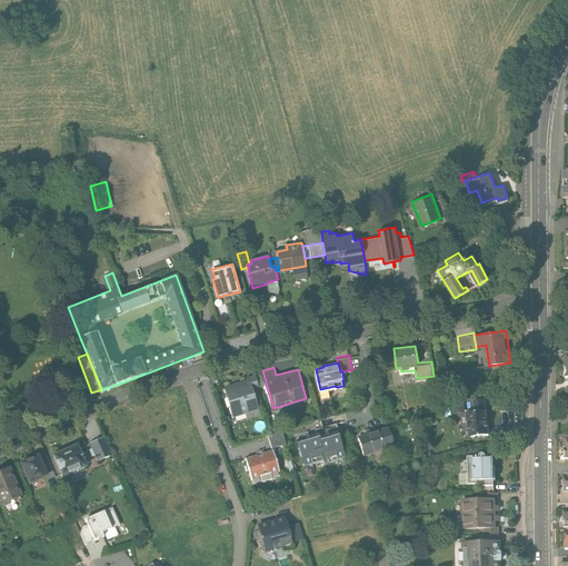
[(248,376),(248,378),(251,388),(259,386),(255,374),(248,376)]
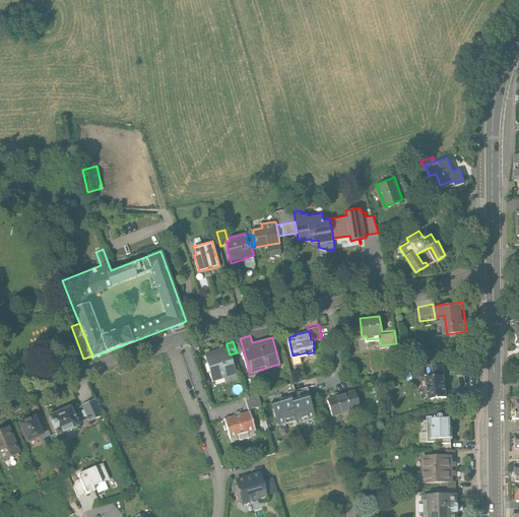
[(226,345),(205,352),(214,380),(236,373),(230,354),(226,345)]
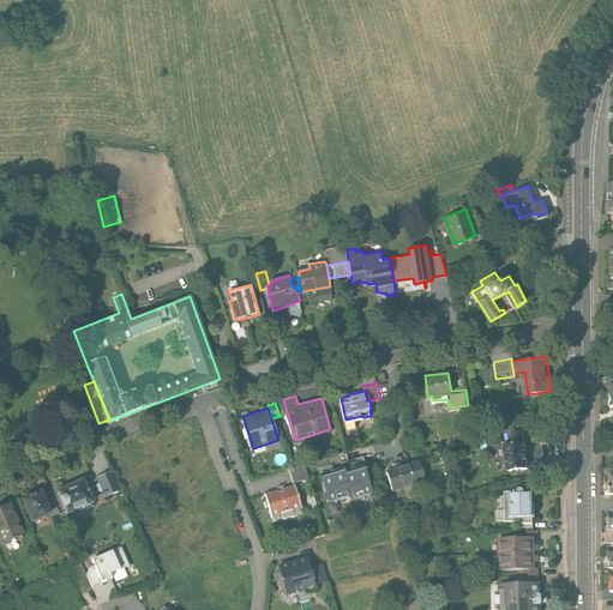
[(524,441),(505,444),(509,470),(528,466),(524,441)]
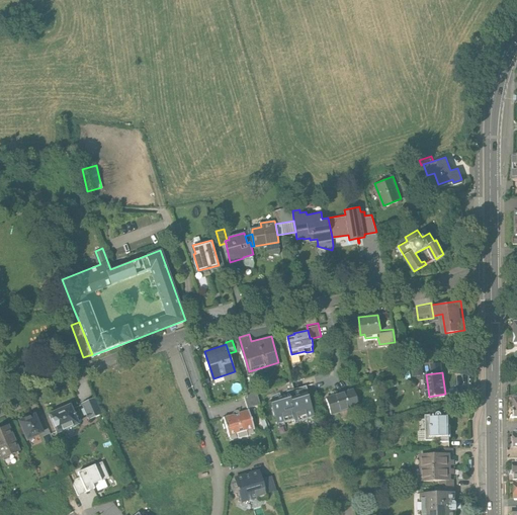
[(263,388),(251,392),(255,405),(267,401),(263,388)]
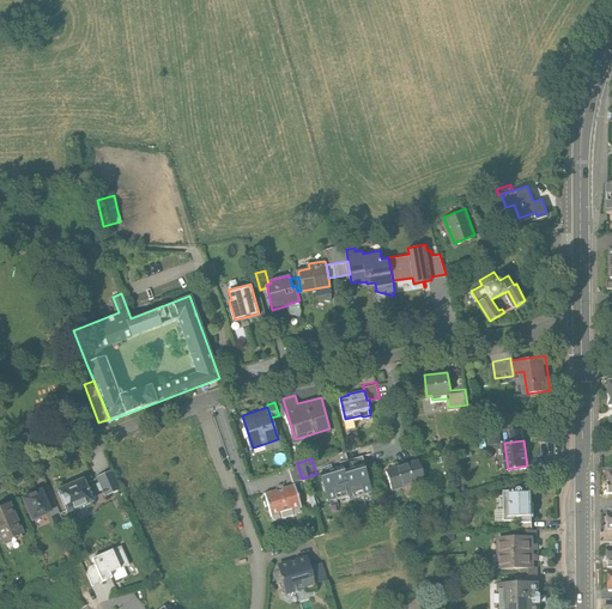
[(387,469),(393,487),(424,476),(418,460),(387,469)]
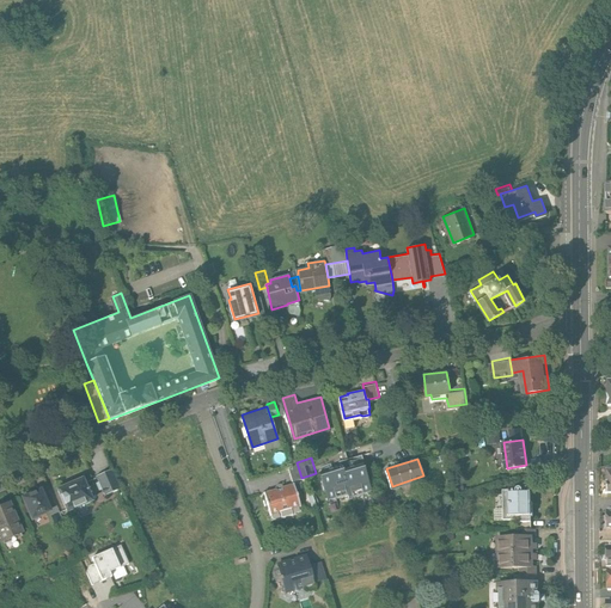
[(362,462),(343,468),(349,492),(350,496),(372,490),(362,462)]
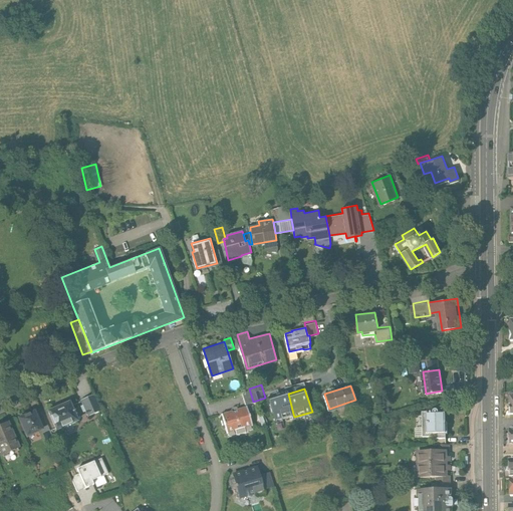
[(287,391),(269,396),(276,419),(293,414),(288,394),(287,391)]
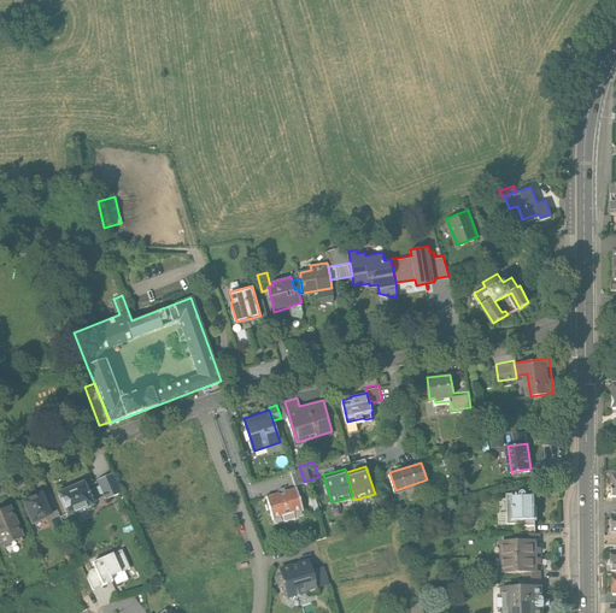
[(115,471),(98,477),(107,497),(123,490),(115,471)]
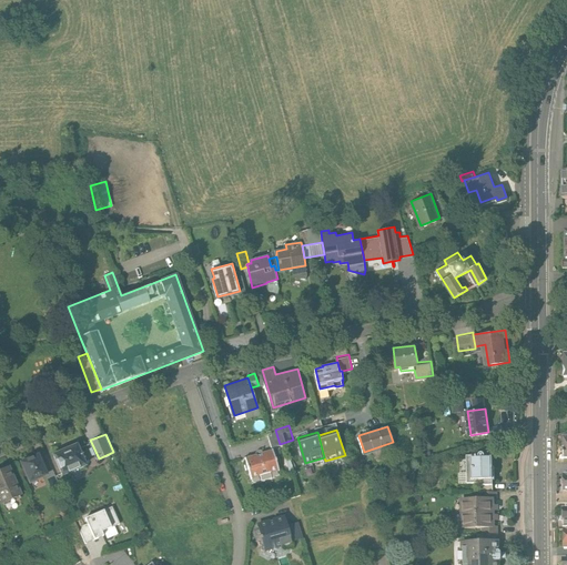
[(78,445),(54,456),(64,476),(88,466),(78,445)]
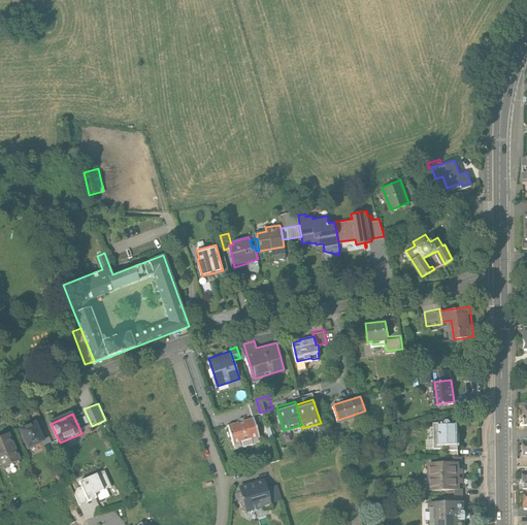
[(447,419),(434,420),(434,446),(445,446),(445,448),(446,448),(459,448),(459,430),(458,430),(457,419),(451,419),(451,418),(449,418),(448,418),(447,419)]
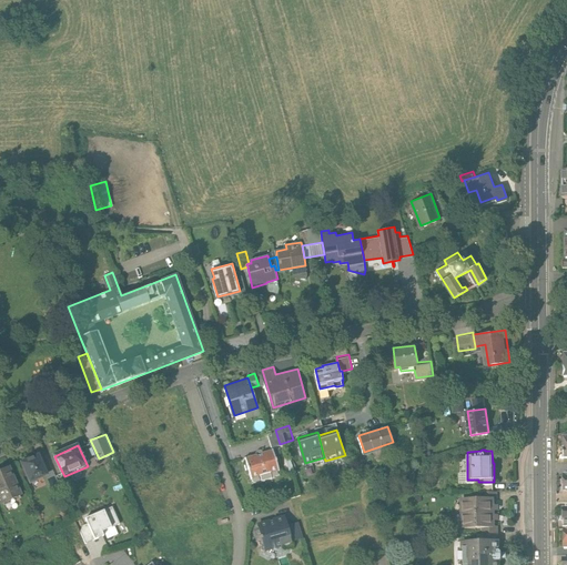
[(46,451),(39,454),(47,472),(53,468),(46,451)]
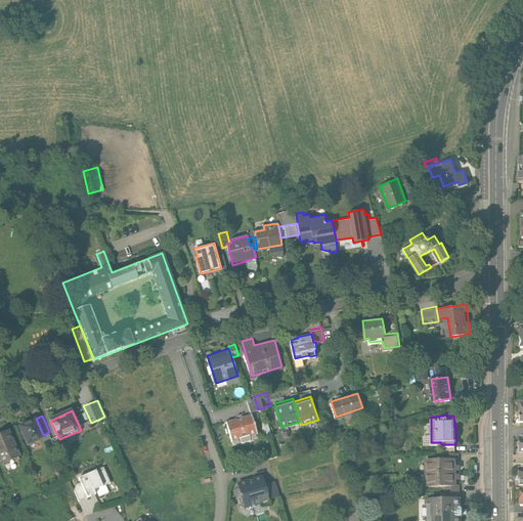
[(251,416),(228,422),(233,439),(256,433),(251,416)]
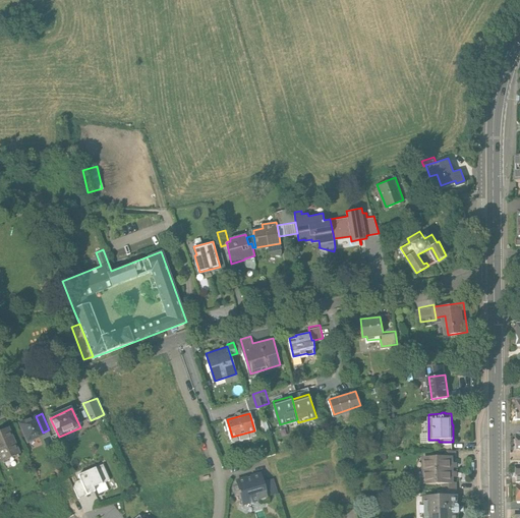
[(36,416),(19,423),(27,442),(44,434),(43,433),(36,416)]
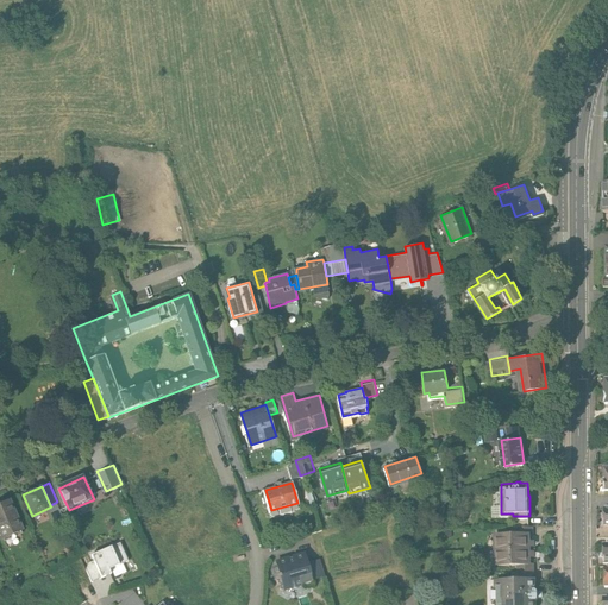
[(10,499),(0,503),(0,533),(2,537),(23,529),(10,499)]
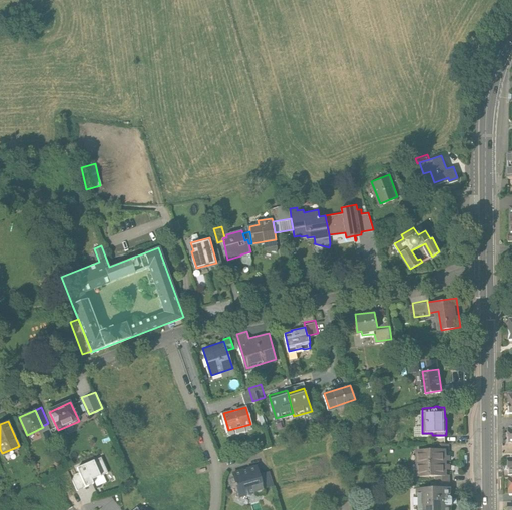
[(418,448),(418,461),(447,461),(447,448),(437,448),(418,448)]
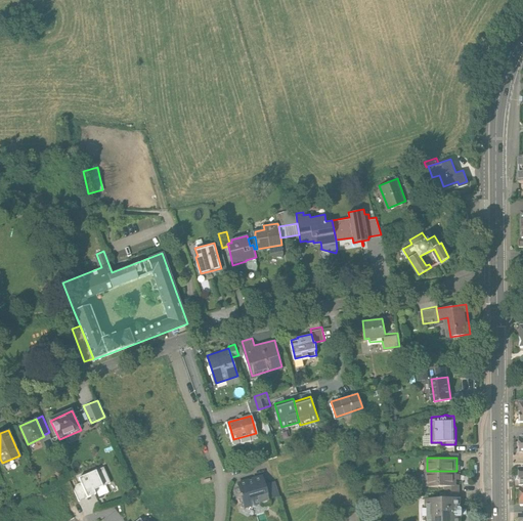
[(103,466),(79,476),(81,481),(88,495),(96,492),(94,488),(111,481),(103,466)]
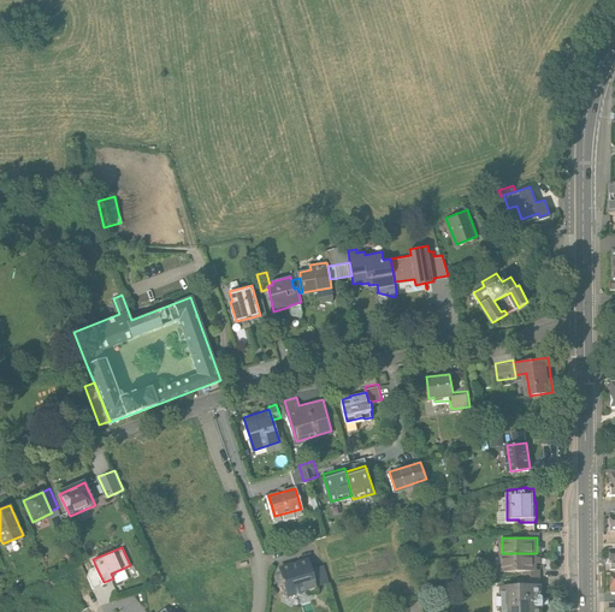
[(537,569),(537,553),(502,553),(502,569),(518,569),(537,569)]
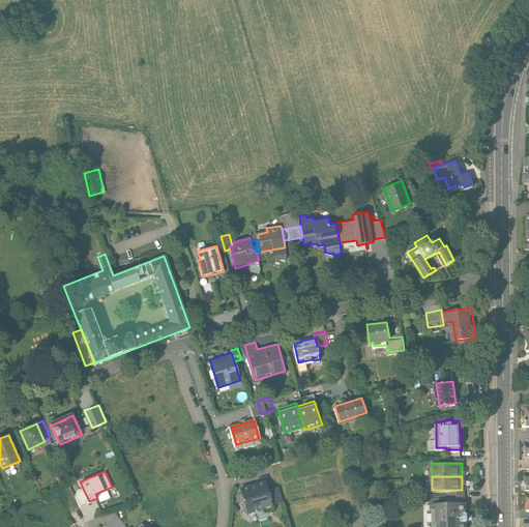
[(265,479),(241,487),(248,513),(272,505),(272,503),(268,488),(265,479)]
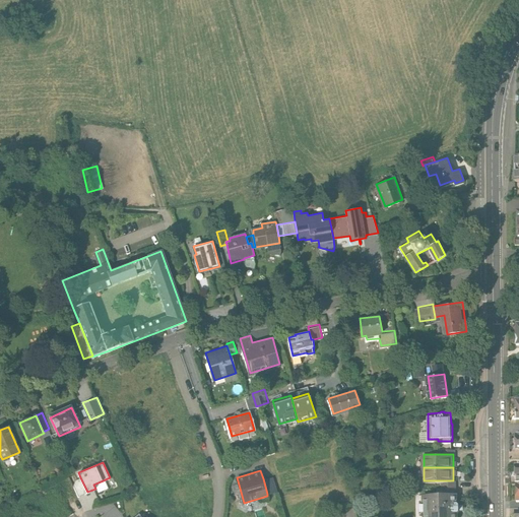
[(273,475),(263,478),(267,494),(277,491),(273,475)]
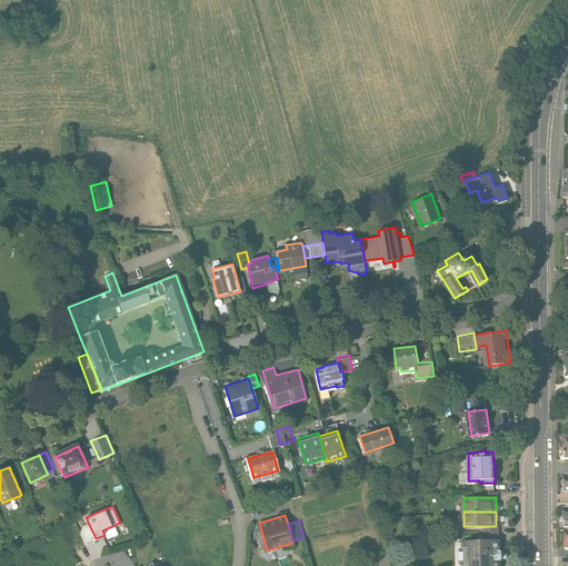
[(86,543),(96,538),(88,523),(83,525),(80,530),(86,543)]
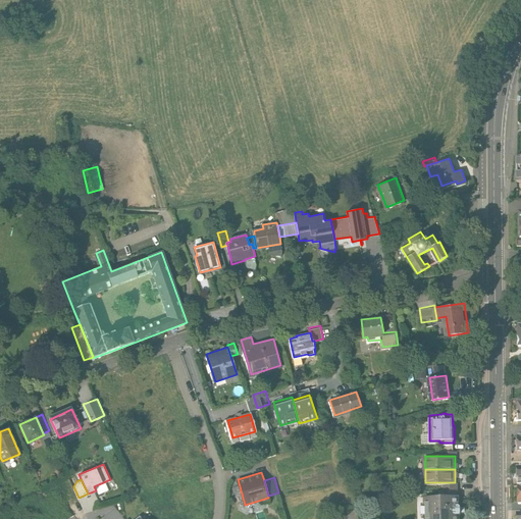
[(438,494),(426,495),(425,518),(458,518),(459,494),(458,494),(438,494)]
